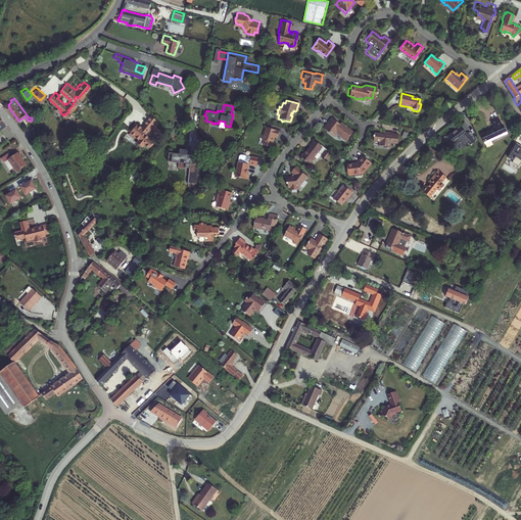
[(129,131),(127,132),(132,137),(133,135),(137,138),(135,140),(141,145),(143,143),(146,145),(147,145),(148,146),(153,140),(143,133),(147,128),(156,136),(161,130),(155,125),(158,121),(148,113),(139,124),(134,120),(127,129),(129,131)]
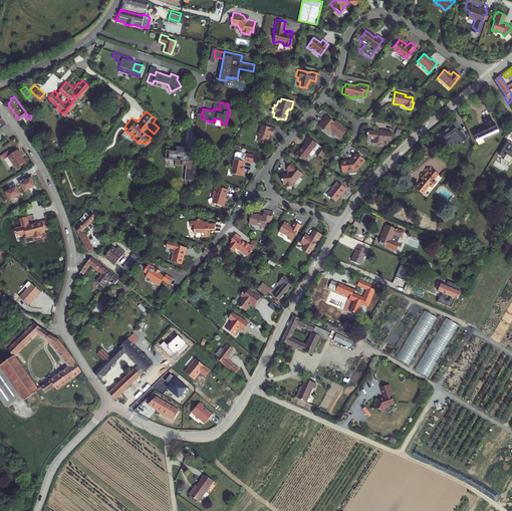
[(323,116),(322,116),(318,121),(319,122),(327,112),(327,111),(323,116)]
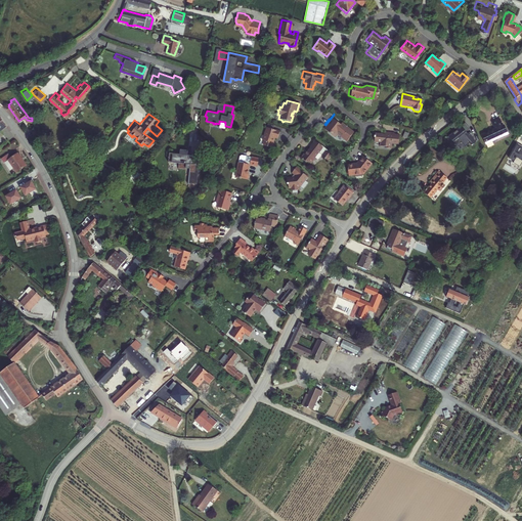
[(346,124),(344,126),(341,124),(343,121),(334,115),(325,125),(335,132),(337,129),(340,131),(339,132),(346,138),(353,129),(346,124)]
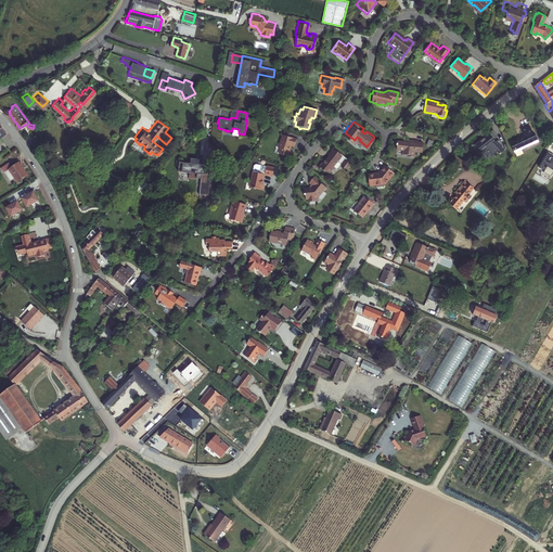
[(522,132),(508,138),(514,152),(521,149),(519,146),(537,138),(531,127),(530,128),(527,122),(518,125),(522,132)]
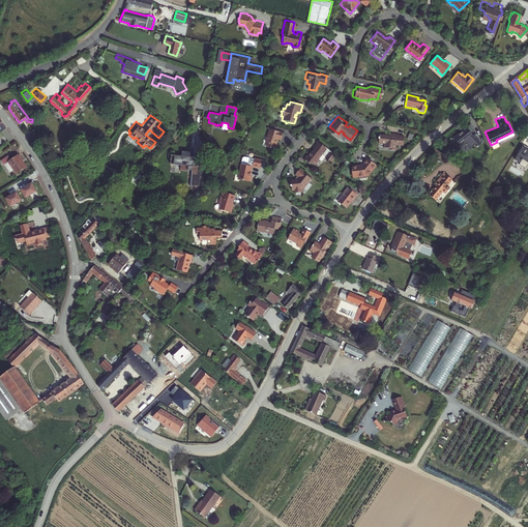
[(464,126),(451,137),(455,140),(455,139),(458,144),(462,141),(464,143),(469,139),(475,147),(479,143),(476,138),(475,138),(472,134),(470,135),(469,134),(464,126)]
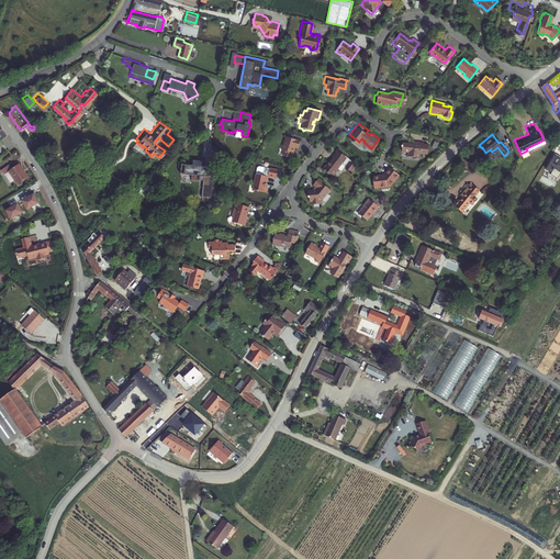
[(282,151),(281,155),(290,158),(292,153),(291,152),(293,147),(297,148),(299,141),(292,138),(284,136),(280,149),(282,151)]
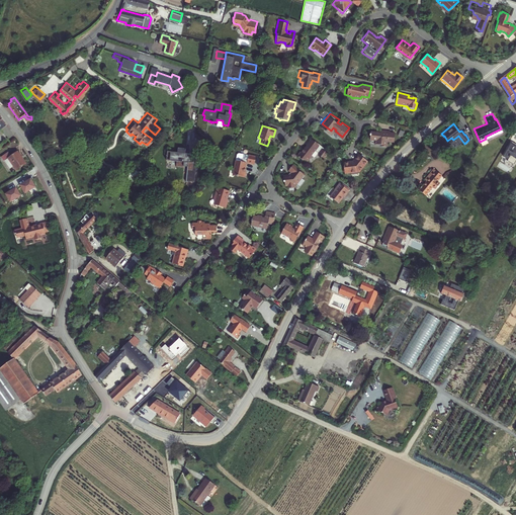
[(369,142),(370,146),(376,144),(377,148),(384,145),(385,146),(388,145),(389,144),(388,140),(393,139),(391,131),(387,132),(385,130),(376,133),(377,135),(375,136),(374,137),(372,136),(368,138),(369,140),(368,140),(368,142),(369,142)]
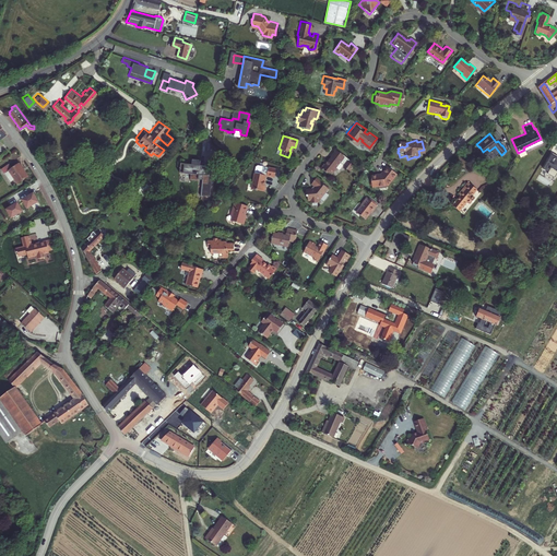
[(329,155),(323,162),(319,166),(324,170),(330,172),(334,166),(333,165),(338,161),(338,162),(338,163),(339,163),(340,163),(341,163),(340,164),(347,169),(352,164),(350,162),(351,161),(345,157),(338,151),(334,149),(329,155)]
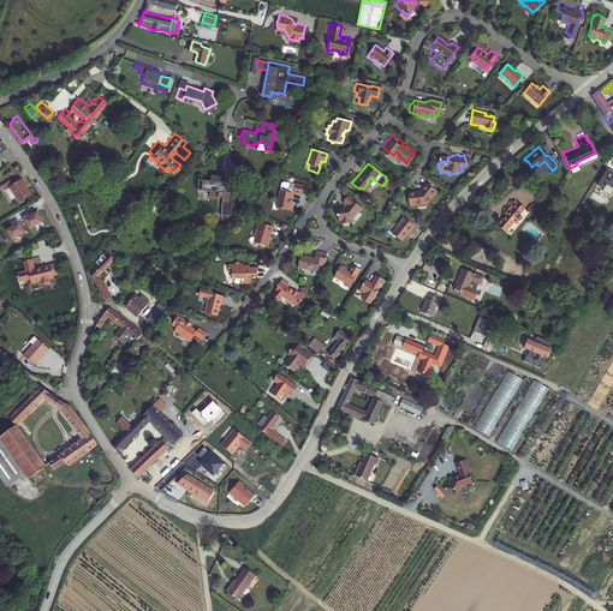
[(612,172),(605,167),(596,181),(601,185),(600,187),(611,192),(611,191),(612,192),(612,172)]
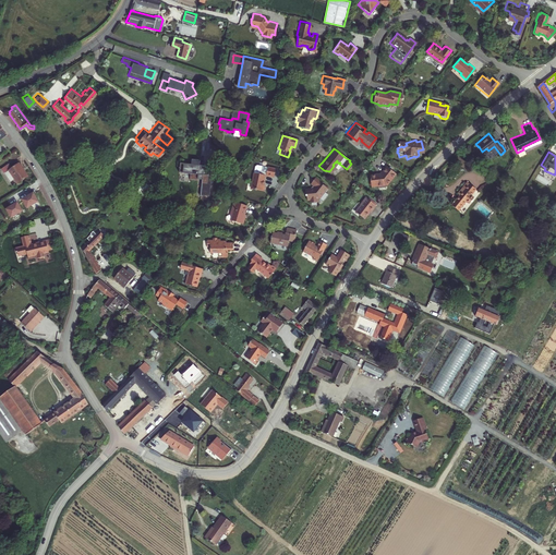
[(208,195),(212,166),(200,165),(200,159),(192,158),(191,164),(180,163),(179,171),(190,173),(190,179),(197,179),(202,179),(200,194),(208,195)]
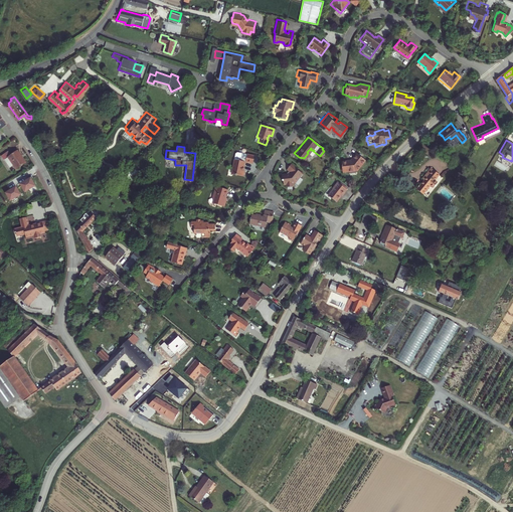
[(6,156),(7,158),(4,161),(7,166),(11,163),(14,168),(24,161),(15,149),(9,154),(6,149),(0,153),(0,156),(2,159),(2,158),(6,156)]
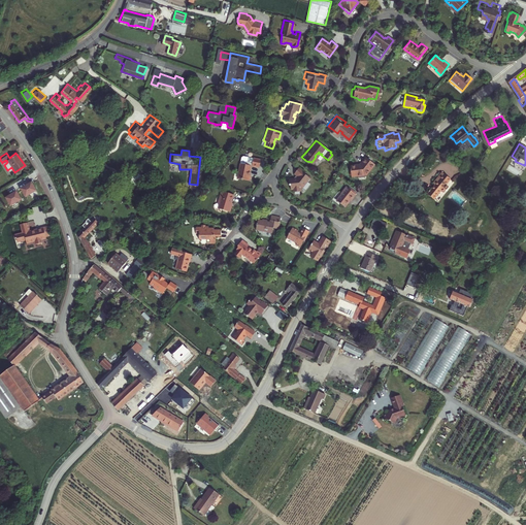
[(250,170),(249,170),(250,166),(251,165),(258,166),(260,159),(244,156),(242,157),(237,177),(249,179),(250,174),(249,174),(250,170)]
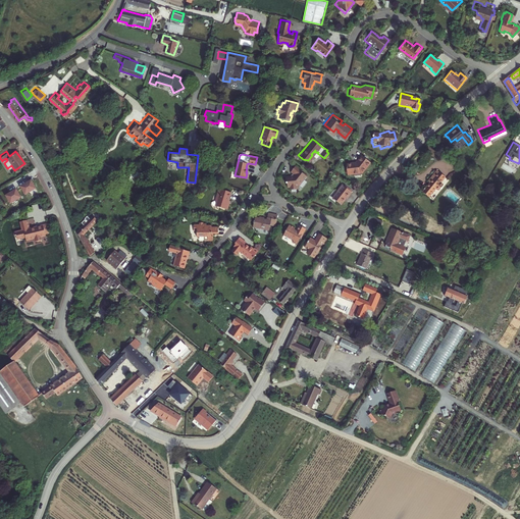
[(346,171),(346,173),(361,171),(369,161),(361,155),(355,161),(345,162),(345,166),(344,166),(345,171),(346,171)]
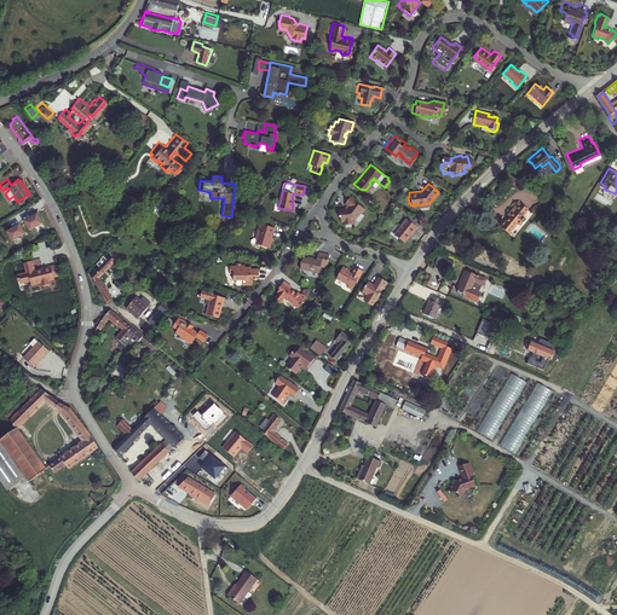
[(335,210),(336,221),(339,221),(339,224),(347,222),(347,220),(350,218),(352,220),(358,212),(359,213),(363,208),(356,203),(357,202),(349,196),(342,203),(345,204),(347,206),(346,207),(346,209),(345,209),(342,209),(342,208),(338,208),(335,210)]
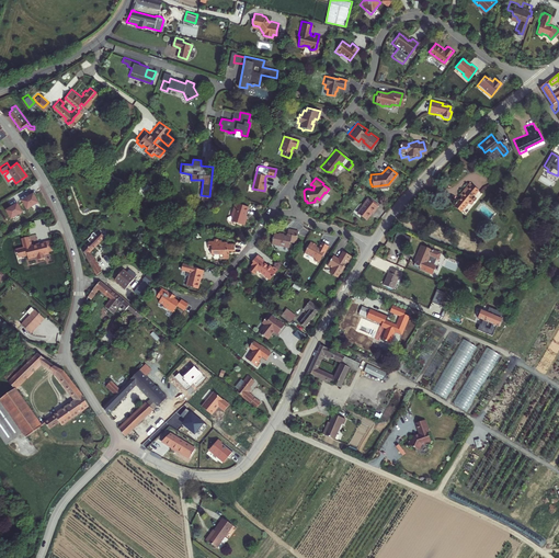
[(465,179),(448,197),(458,205),(466,195),(469,198),(475,192),(471,190),(475,186),(465,179)]
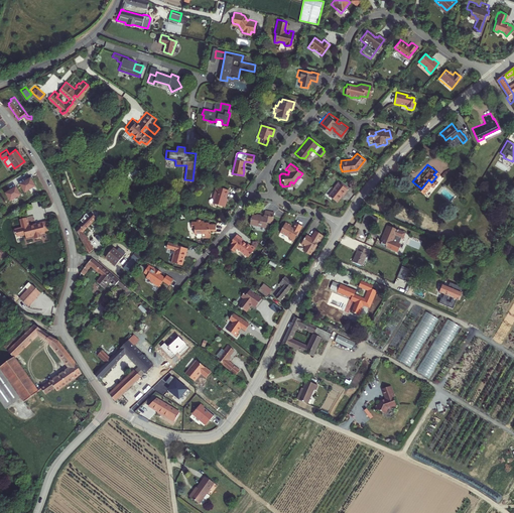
[(29,176),(19,183),(24,190),(34,184),(29,176)]
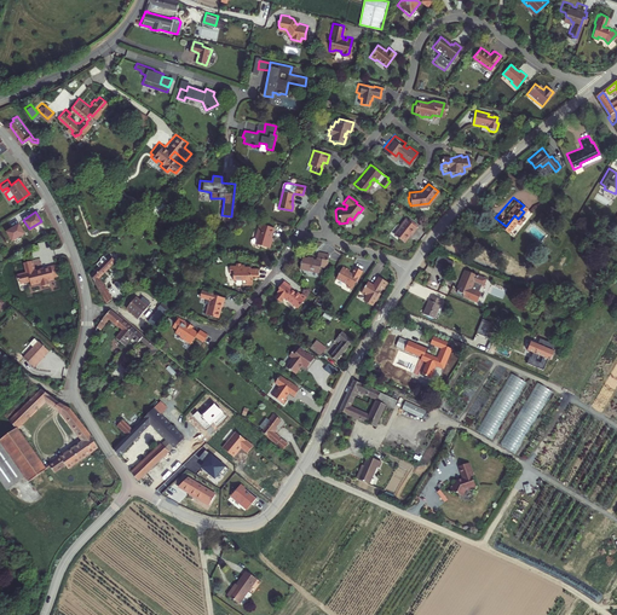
[(401,228),(395,236),(404,243),(409,237),(408,237),(410,233),(413,235),(417,228),(405,219),(399,227),(401,228)]
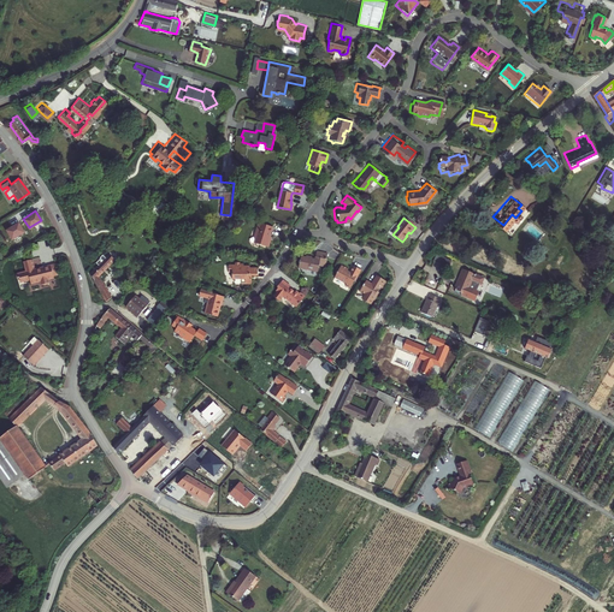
[(6,230),(12,238),(24,231),(18,221),(6,230)]
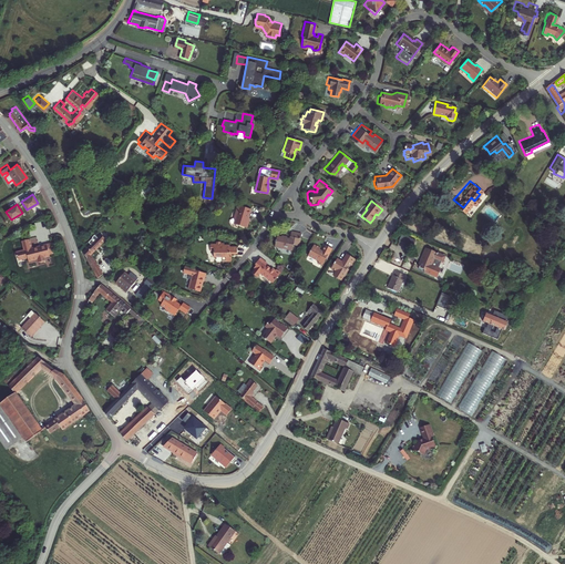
[(234,218),(233,223),(246,226),(248,221),(246,221),(247,217),(250,208),(238,205),(238,207),(235,207),(233,217),(234,218)]
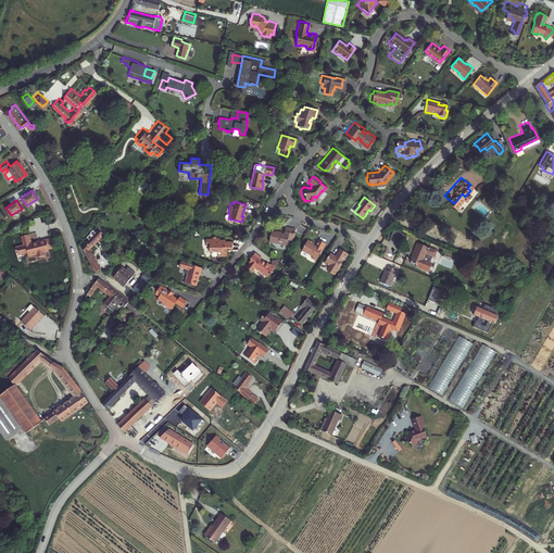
[(102,234),(102,233),(98,228),(95,231),(93,230),(95,229),(92,227),(90,230),(91,231),(87,236),(89,238),(82,246),(96,271),(101,267),(92,253),(88,248),(97,239),(100,237),(102,234)]
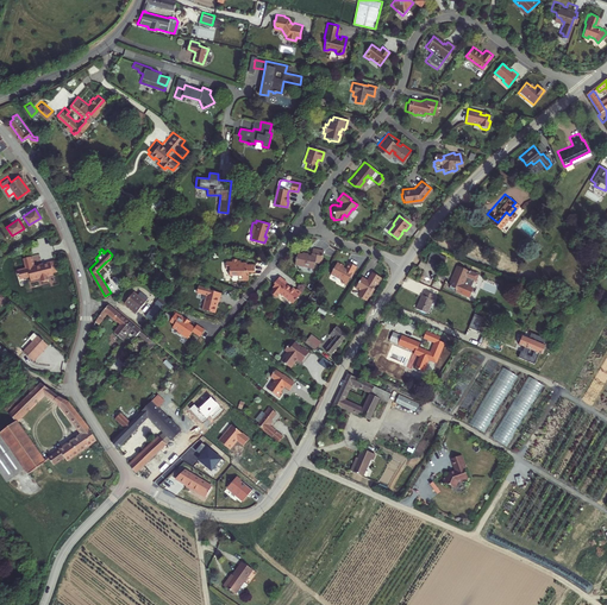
[(295,253),(293,263),(299,264),(300,266),(312,269),(315,266),(317,263),(319,264),(321,251),(311,249),(310,256),(306,256),(306,254),(300,253),(300,254),(295,253)]
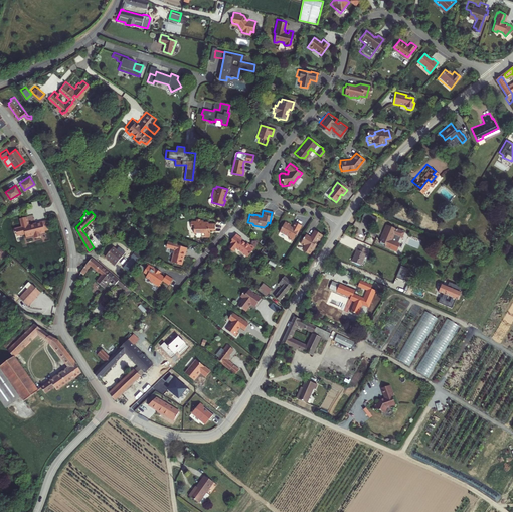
[(371,214),(364,211),(361,217),(368,220),(371,214)]
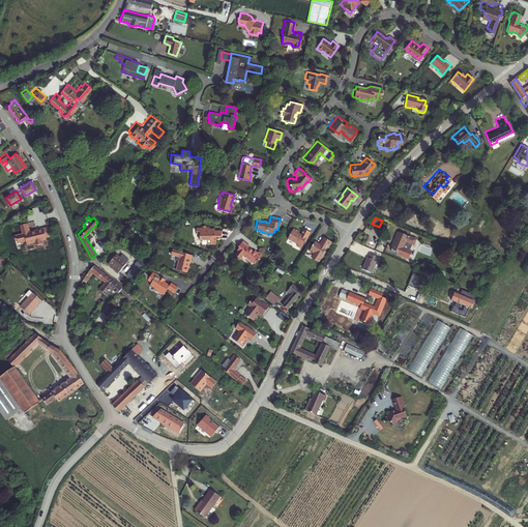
[(387,223),(382,221),(379,227),(385,229),(387,223)]
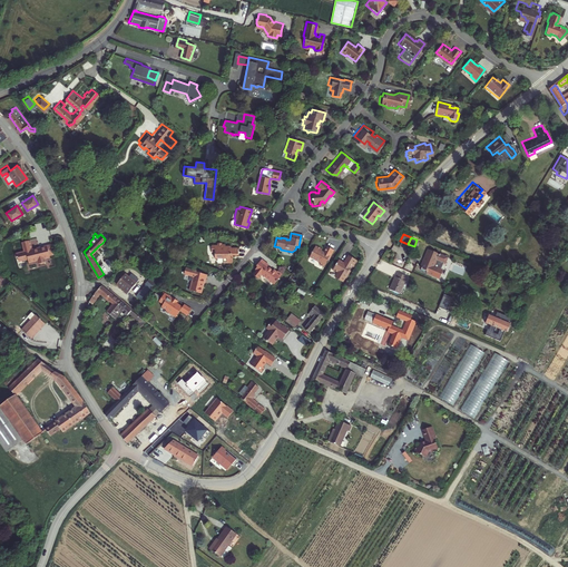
[(25,250),(17,253),(18,257),(19,256),(20,261),(29,257),(30,261),(37,258),(39,257),(39,258),(40,262),(41,261),(42,262),(46,261),(46,260),(47,258),(46,255),(51,254),(50,252),(55,251),(54,247),(49,248),(47,243),(39,245),(39,246),(33,248),(32,247),(30,238),(22,241),(25,250)]
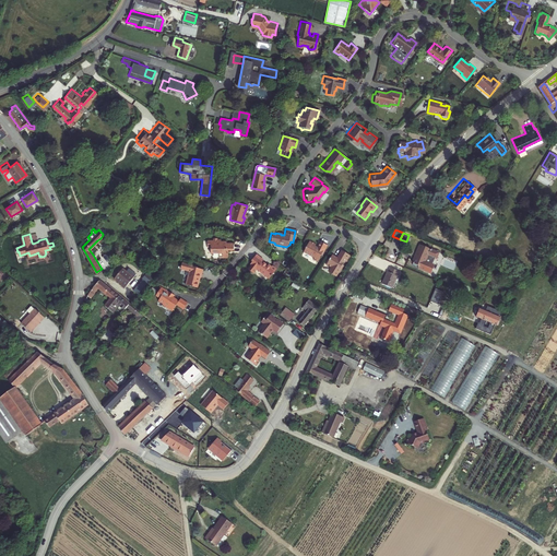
[(218,252),(218,257),(227,257),(227,252),(227,251),(225,251),(225,249),(227,249),(233,249),(233,241),(226,241),(226,240),(221,239),(221,237),(217,237),(217,236),(212,236),(212,239),(206,238),(206,246),(210,246),(210,251),(218,252)]
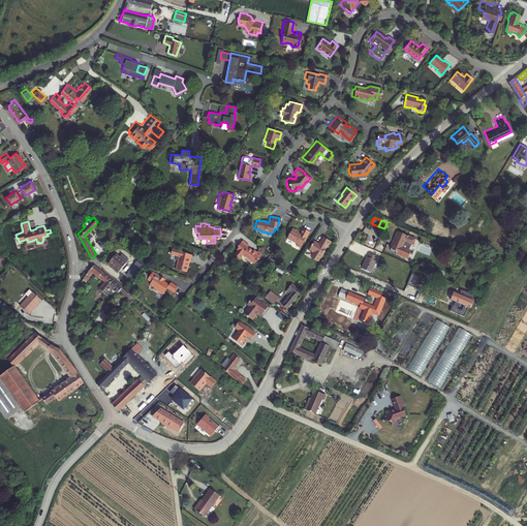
[(303,243),(309,231),(303,227),(299,234),(297,233),(298,230),(291,227),(285,238),(297,244),(296,245),(300,247),(302,243),(303,243)]
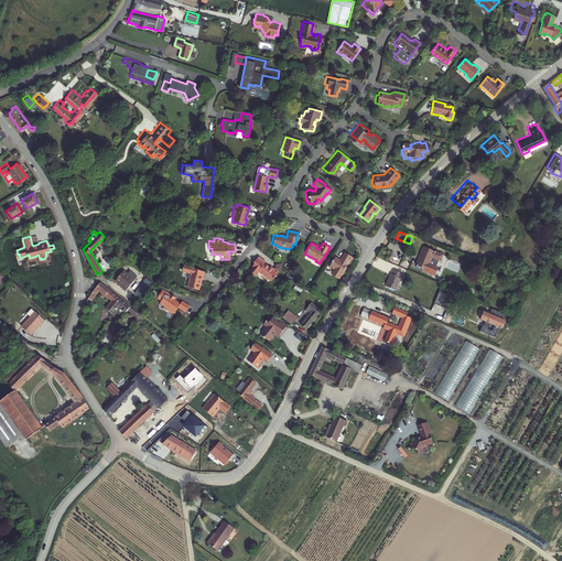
[(441,252),(423,246),(415,263),(421,267),(422,269),(430,272),(431,271),(432,270),(433,270),(434,268),(434,267),(433,266),(436,257),(439,258),(441,252)]
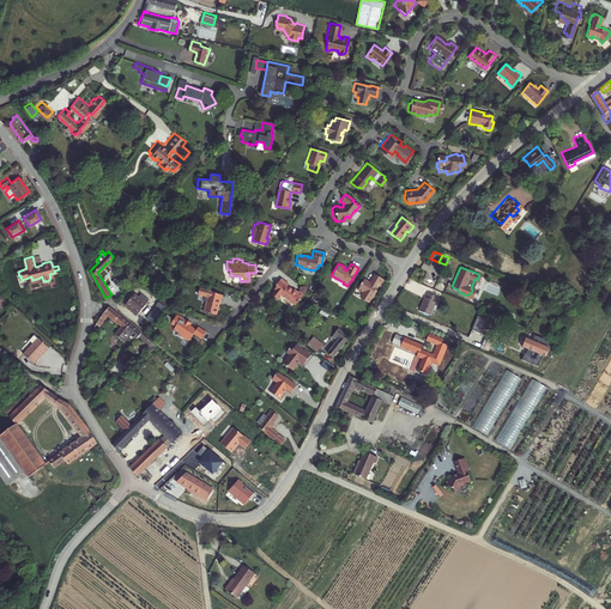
[(274,296),(278,291),(291,302),(300,292),(296,288),(295,288),(294,291),(291,288),(284,284),(285,281),(278,275),(272,282),(273,284),(271,286),(273,287),(268,292),(274,296)]
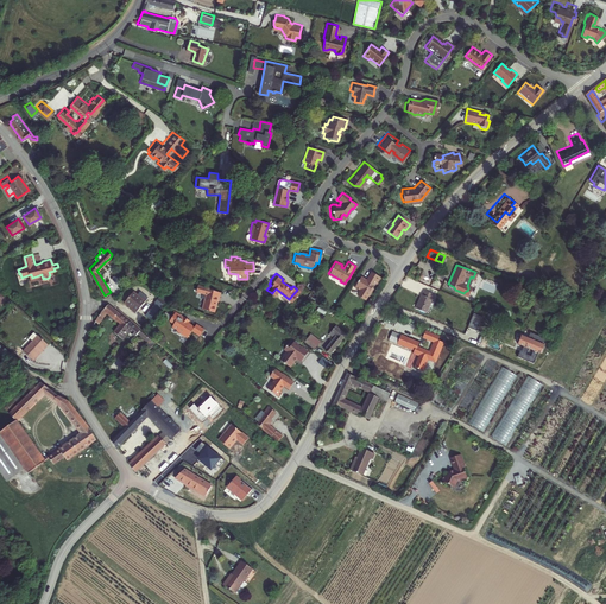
[(371,288),(370,288),(373,284),(374,285),(379,279),(370,273),(366,280),(368,281),(367,284),(365,281),(361,279),(357,280),(353,287),(358,291),(357,296),(358,296),(358,298),(360,299),(361,299),(364,299),(365,296),(367,297),(371,288)]
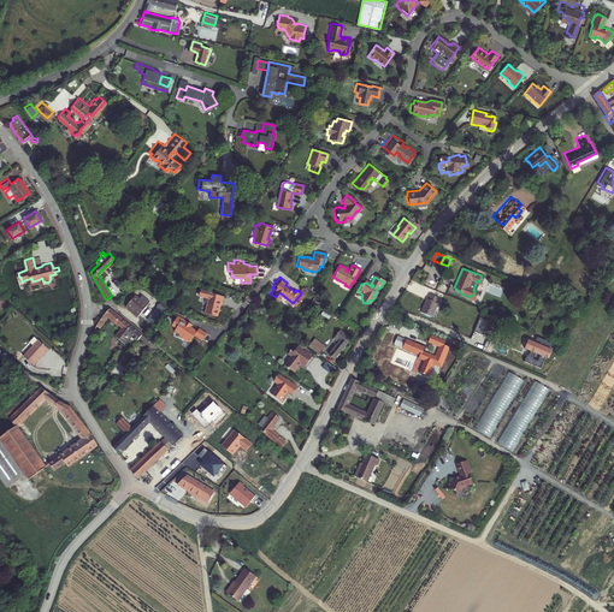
[(223,295),(211,291),(210,291),(210,290),(200,287),(199,295),(205,296),(204,302),(207,302),(205,312),(217,315),(219,304),(220,299),(222,301),(223,295)]
